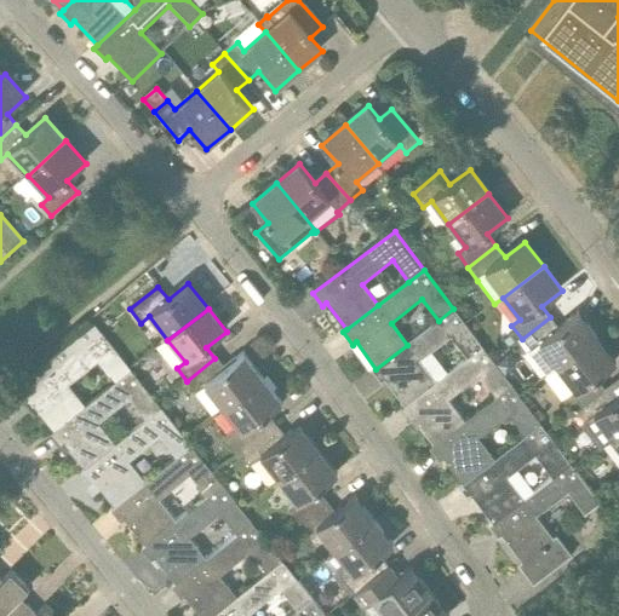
[(405,408),(436,384),(420,362),(452,338),(468,360),(482,349),(453,309),(439,321),(407,345),(376,369),(372,372),(380,384),(385,381),(405,408)]
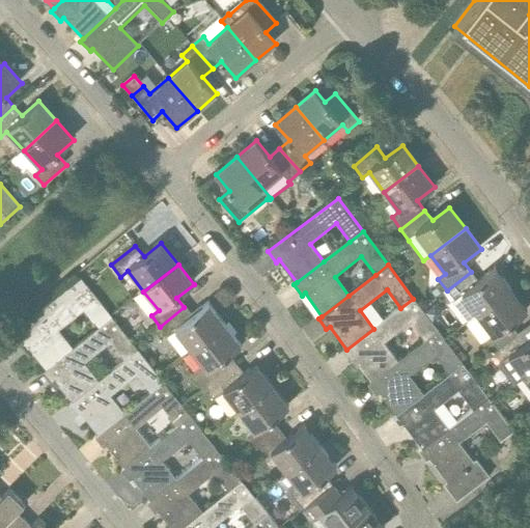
[(470,322),(477,316),(512,290),(496,269),(479,282),(471,272),(447,290),(470,322)]
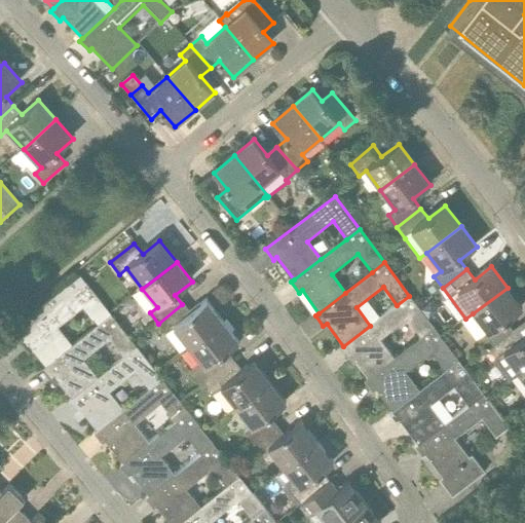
[(46,367),(73,346),(59,328),(84,307),(99,326),(112,316),(80,276),(23,322),(29,329),(17,337),(26,347),(29,345),(46,367)]
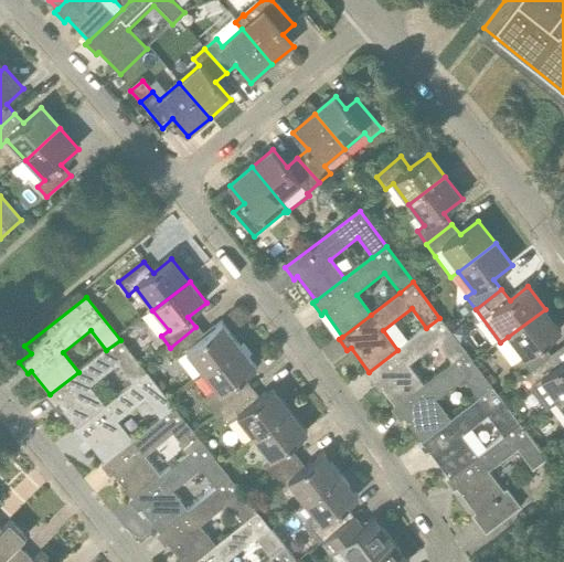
[(525,377),(552,356),(543,346),(562,331),(545,309),(508,337),(523,358),(515,363),(525,377)]
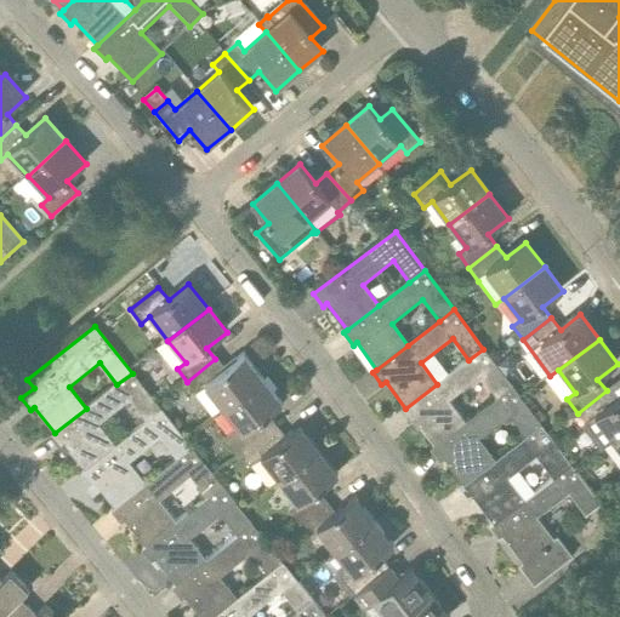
[(434,447),(466,423),(450,401),(482,378),(498,400),(513,388),(483,349),(468,360),(437,384),(405,409),(402,411),(411,423),(415,421),(434,447)]
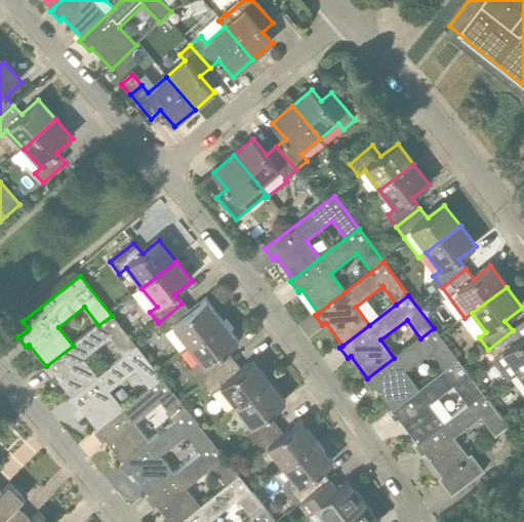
[(173,328),(189,348),(223,321),(206,300),(190,314),(182,304),(158,323),(167,334),(173,328)]
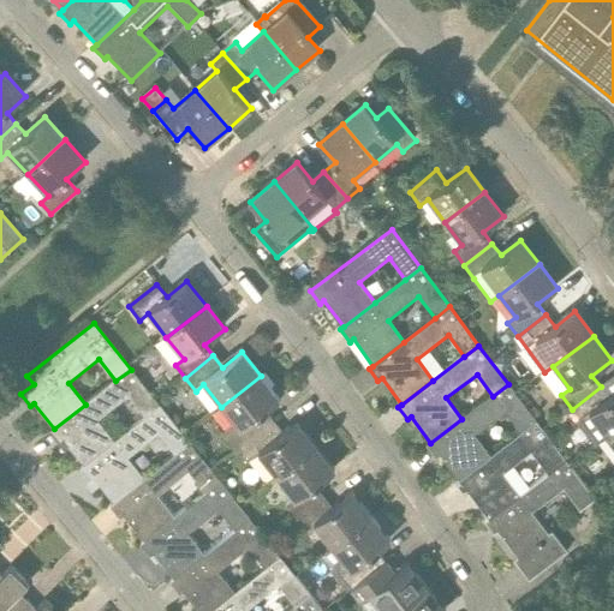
[(84,467),(114,442),(99,421),(129,397),(144,418),(160,406),(131,370),(115,381),(85,405),(54,429),(51,431),(60,443),(64,441),(84,467)]
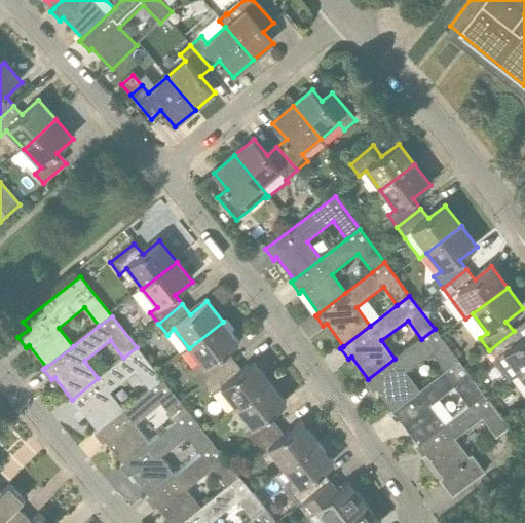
[(207,384),(234,361),(227,351),(239,342),(223,322),(189,348),(200,364),(188,373),(201,388),(207,384)]
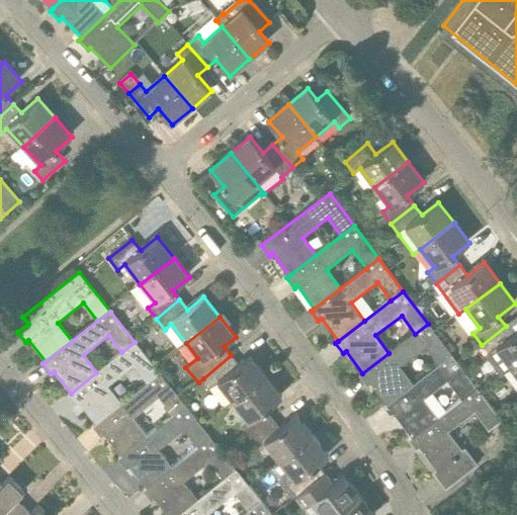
[(388,406),(413,385),(400,367),(426,348),(439,366),(452,356),(428,324),(415,334),(389,353),(362,373),(359,375),(367,385),(370,383),(388,406)]
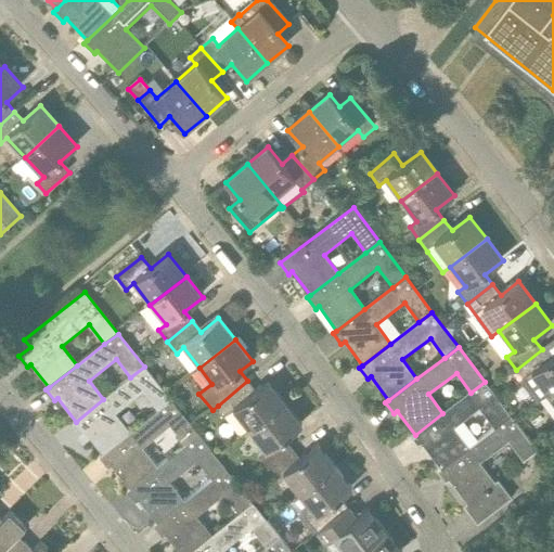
[(540,401),(548,396),(553,390),(553,356),(550,360),(542,349),(516,370),(540,401)]
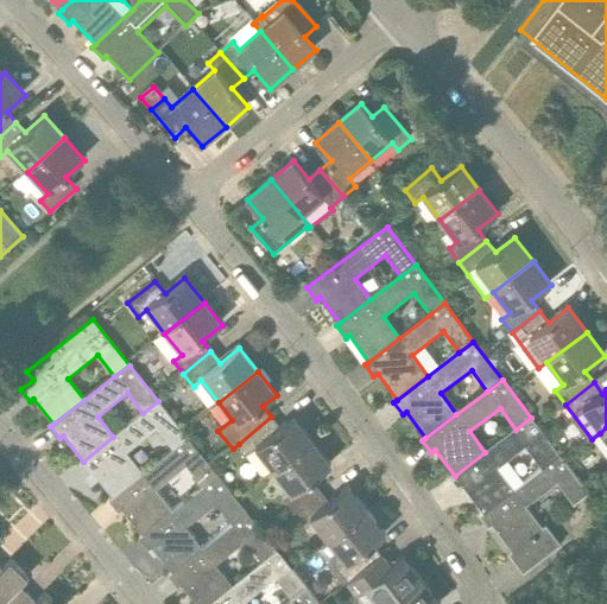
[(113,498),(143,475),(127,453),(157,431),(172,451),(188,439),(158,401),(143,413),(113,437),(83,462),(80,464),(89,476),(93,474),(113,498)]
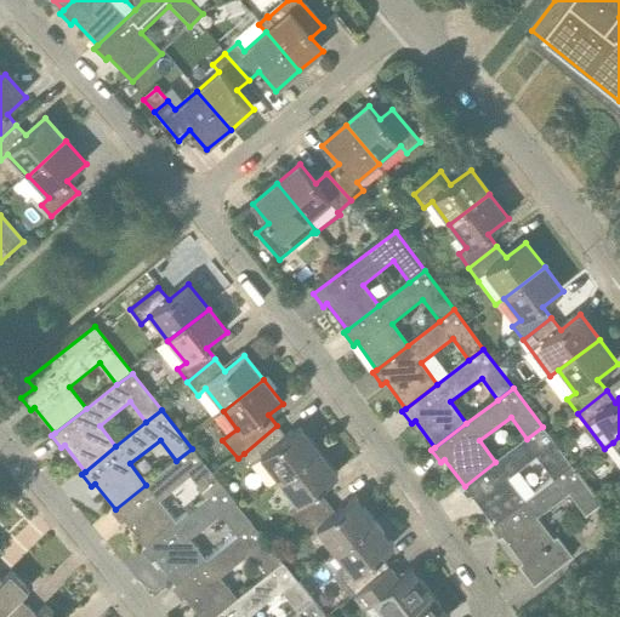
[(262,460),(280,483),(320,452),(301,427),(286,438),(277,426),(244,453),(254,467),(262,460)]
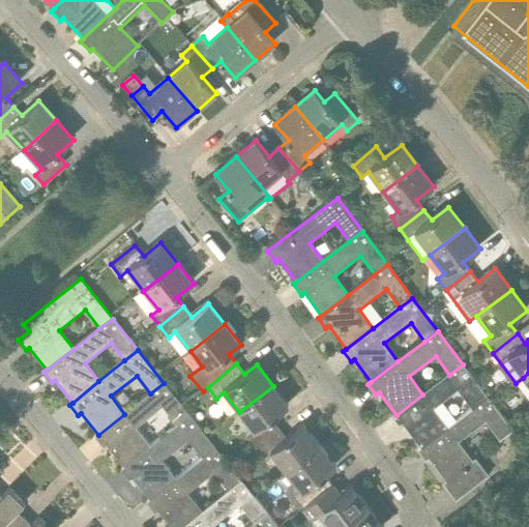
[(421,448),(457,421),(443,403),(461,389),(474,408),(488,399),(463,364),(449,375),(422,394),(397,415),(393,417),(401,429),(404,426),(421,448)]
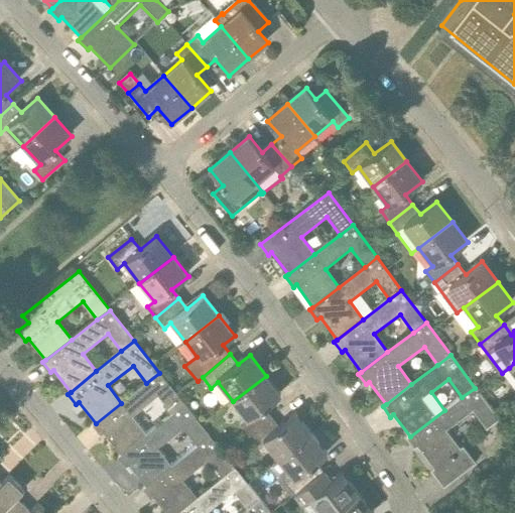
[(121,456),(146,434),(133,417),(158,397),(171,414),(183,403),(159,373),(146,383),(121,403),(96,423),(93,425),(101,436),(104,433),(121,456)]
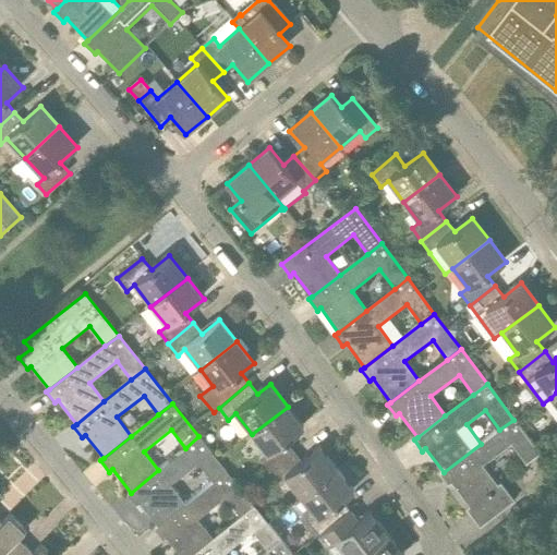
[(268,472),(294,453),(287,442),(304,427),(288,407),(252,434),(267,455),(259,460),(268,472)]
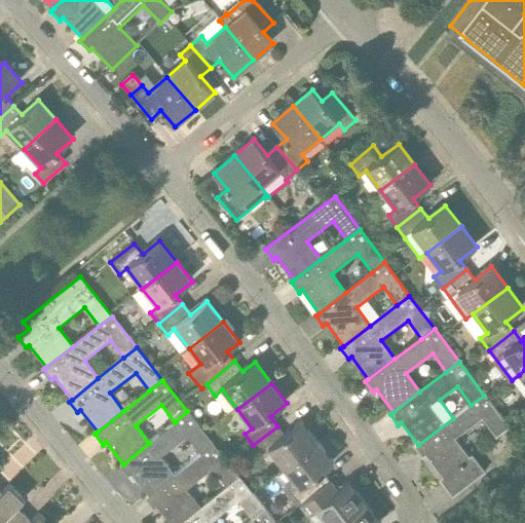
[(452,497),(485,473),(473,456),(470,458),(455,440),(482,419),(496,439),(509,428),(484,396),(471,405),(453,418),(418,445),(415,447),(422,458),(425,455),(443,478),(440,480),(452,497)]
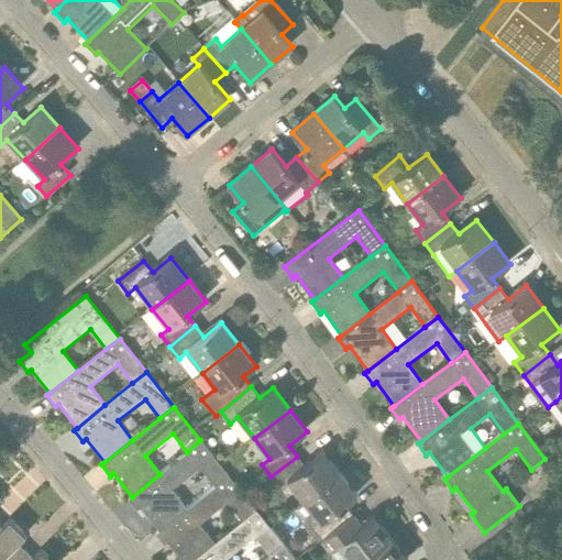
[(160,531),(188,509),(173,490),(200,469),(216,487),(229,476),(200,440),(187,452),(188,452),(160,474),(132,497),(129,500),(138,511),(141,508),(160,531)]
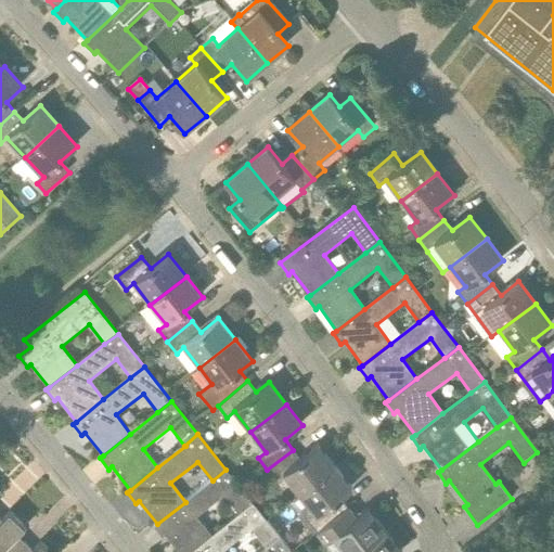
[(284,475),(300,496),(336,469),(319,446),(300,460),(293,450),(267,470),(277,480),(284,475)]
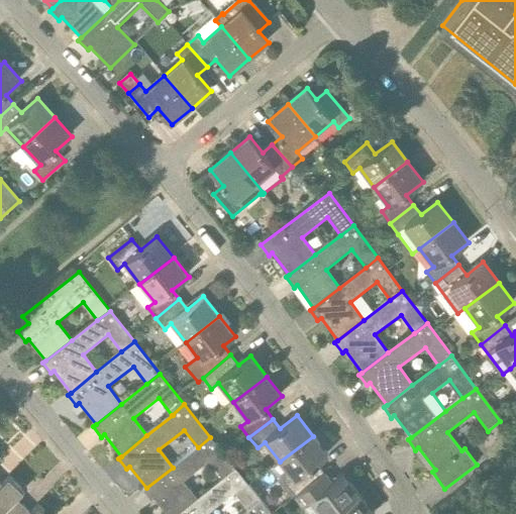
[(295,496),(319,478),(312,469),(328,455),(313,436),(280,461),(294,481),(287,486),(295,496)]
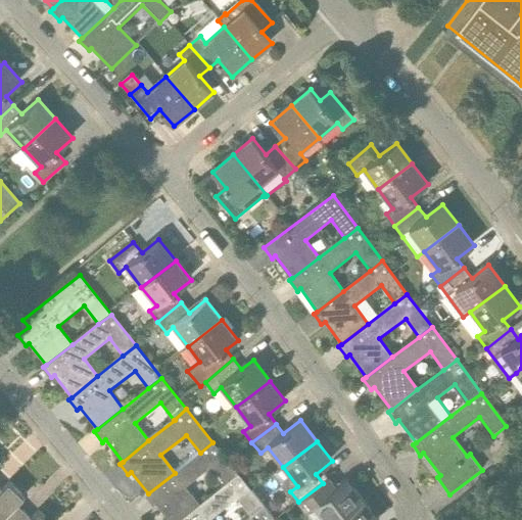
[(181,519),(200,505),(186,487),(211,467),(226,484),(238,475),(212,442),(200,453),(175,473),(148,493),(145,497),(153,507),(156,505),(169,519),(181,519)]
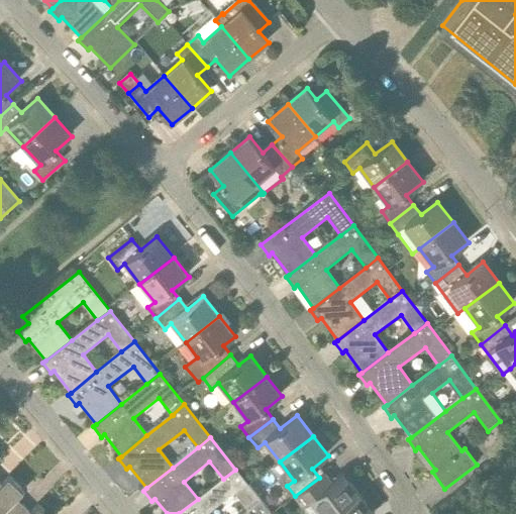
[(210,513),(234,494),(248,511),(262,502),(235,470),(223,479),(198,499),(179,513),(210,513)]
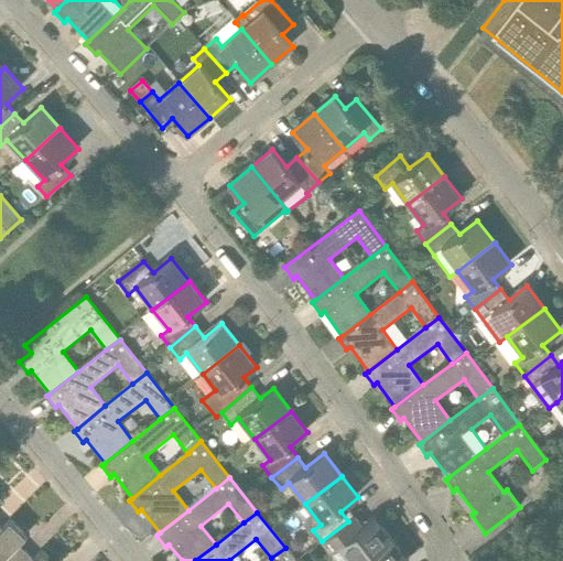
[(338,547),(349,560),(366,560),(392,541),(375,518),(356,532),(348,521),(322,541),(329,553),(338,547)]
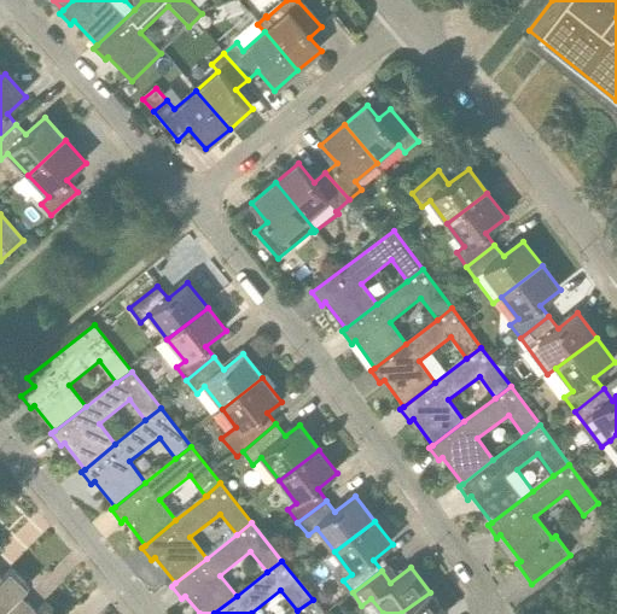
[(35,613),(19,597),(28,588),(11,572),(3,580),(0,582),(0,613),(35,613)]
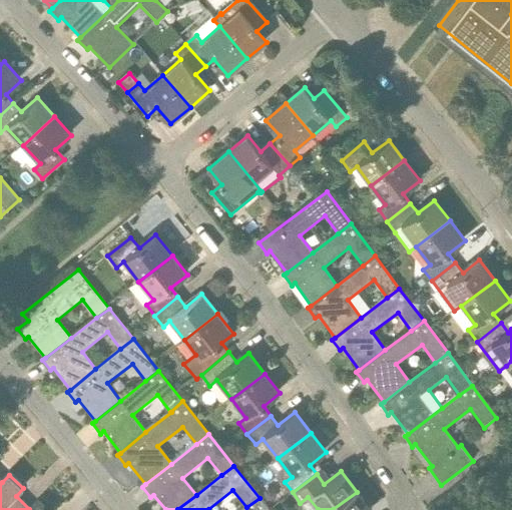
[(370,509),(357,492),(333,509),(370,509)]
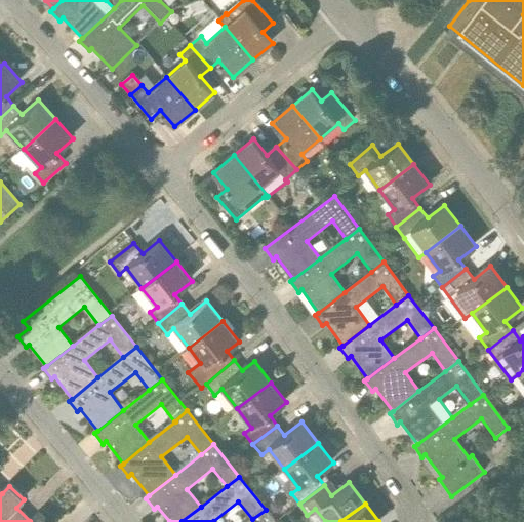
[(275,521),(266,510),(252,519),(249,521),(275,521)]
